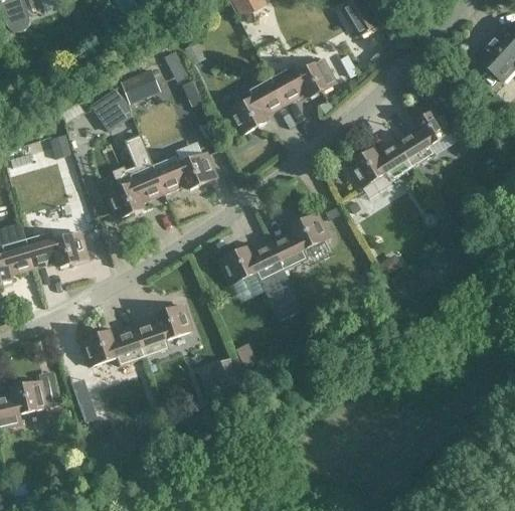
[(0,0),(0,5),(6,23),(7,23),(8,24),(9,25),(10,26),(12,27),(13,28),(15,29),(16,29),(18,29),(19,29),(21,28),(22,28),(24,27),(25,26),(26,25),(27,23),(27,22),(28,21),(28,19),(28,17),(28,16),(29,15),(23,0),(0,0)]
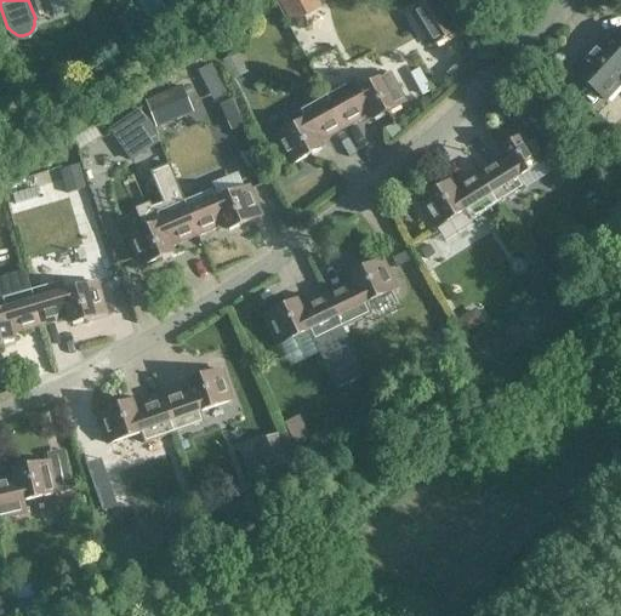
[(273,0),(291,30),(322,12),(314,0),(273,0)]
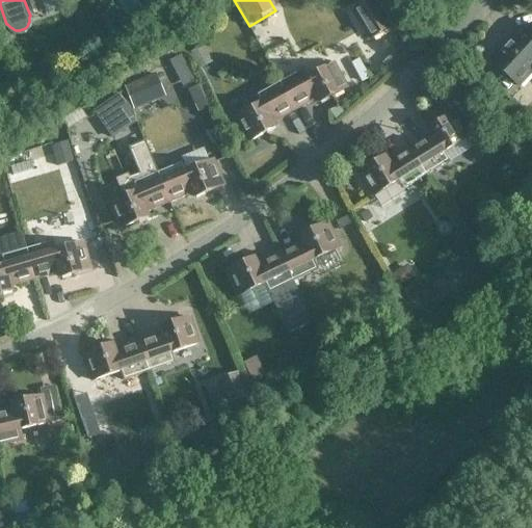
[(370,0),(353,9),(369,38),(390,27),(375,0),(370,0)]
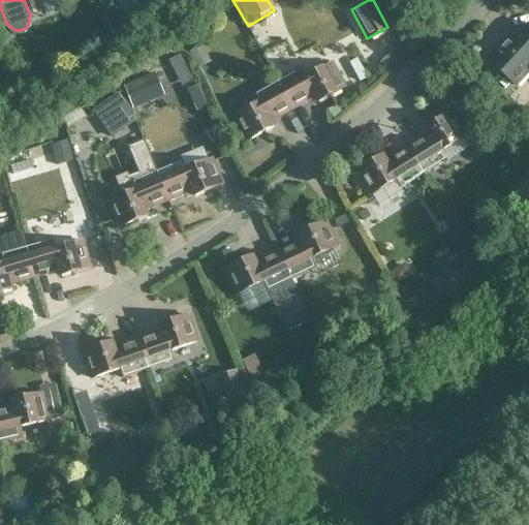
[(528,23),(517,36),(510,31),(502,40),(504,41),(489,58),(511,79),(510,80),(516,85),(528,70),(528,23)]
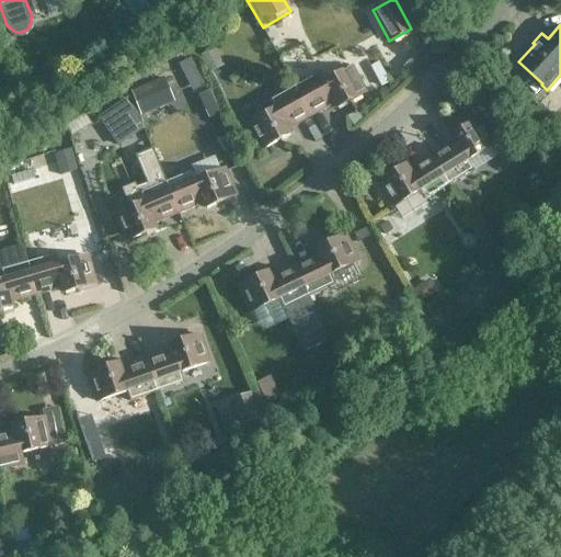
[(213,44),(201,52),(206,64),(219,56),(213,44)]
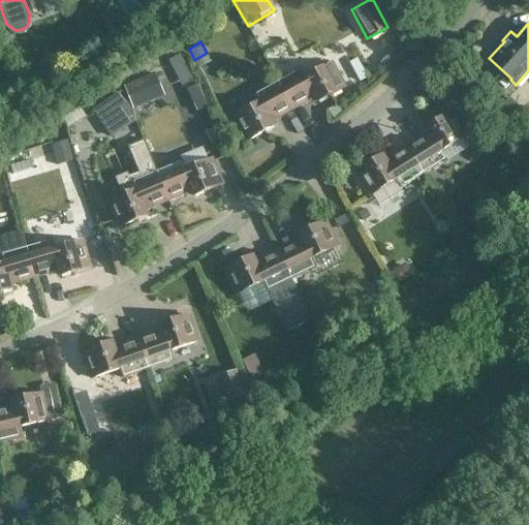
[(181,51),(169,56),(176,69),(187,63),(181,51)]
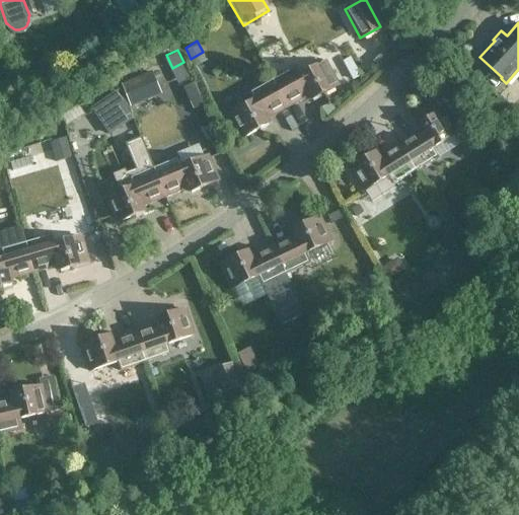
[(296,64),(273,76),(288,103),(309,91),(312,97),(338,83),(324,59),(300,72),(296,64)]
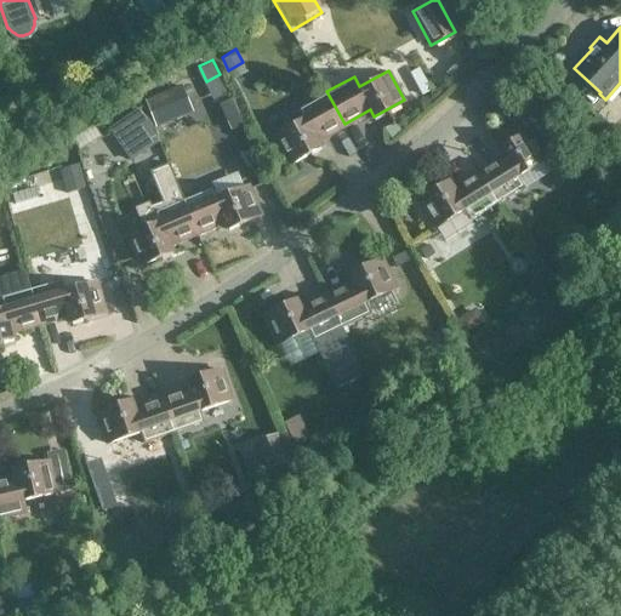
[(183,80),(146,96),(157,124),(188,110),(186,104),(192,101),(183,80)]
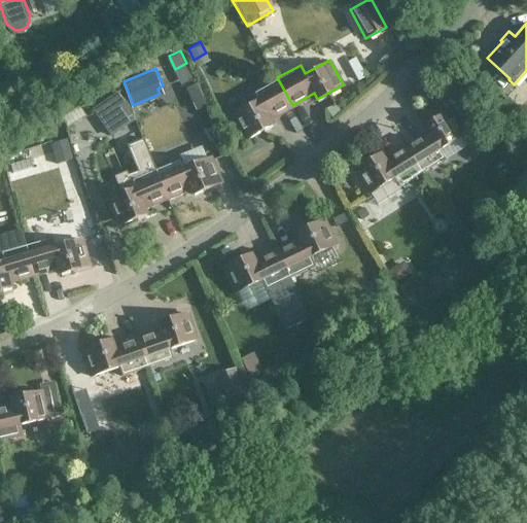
[(292,105),(277,77),(253,91),(258,100),(234,113),(246,137),(273,123),(270,117),(292,105)]
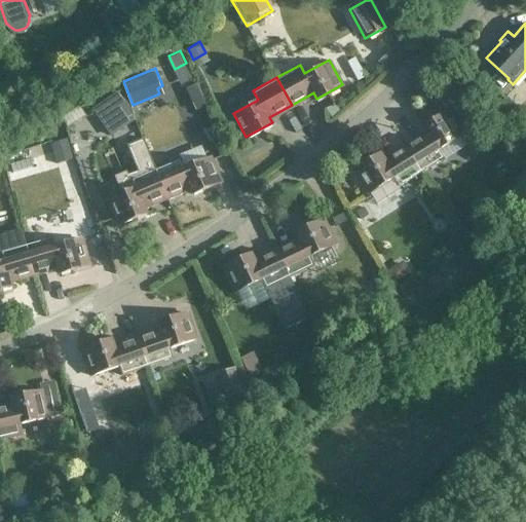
[(122,89),(94,110),(111,136),(135,119),(122,89)]
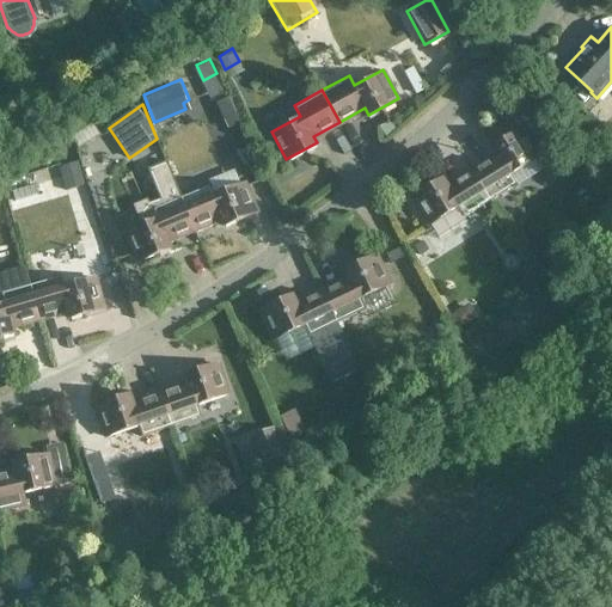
[(389,118),(380,123),(386,135),(397,127),(389,118)]
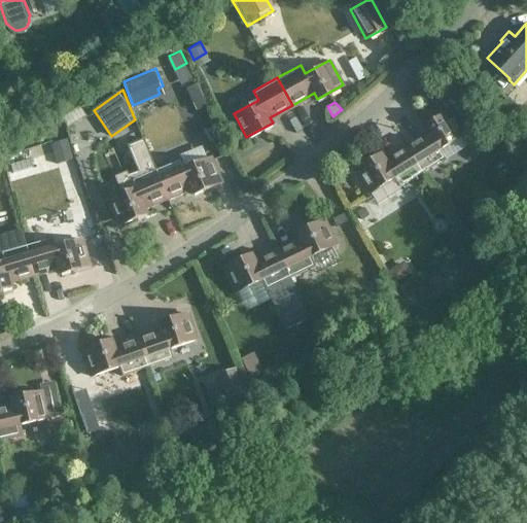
[(81,104),(76,107),(81,116),(86,113),(81,104)]
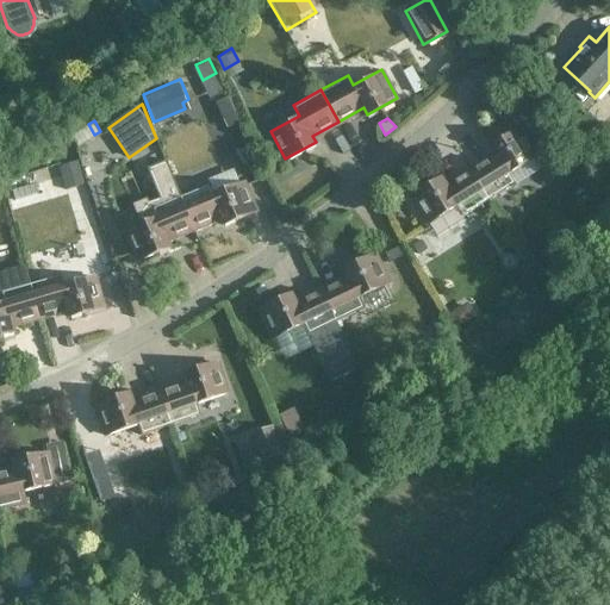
[(495,151),(470,167),(489,197),(515,181),(509,172),(537,154),(520,126),(491,145),(495,151)]
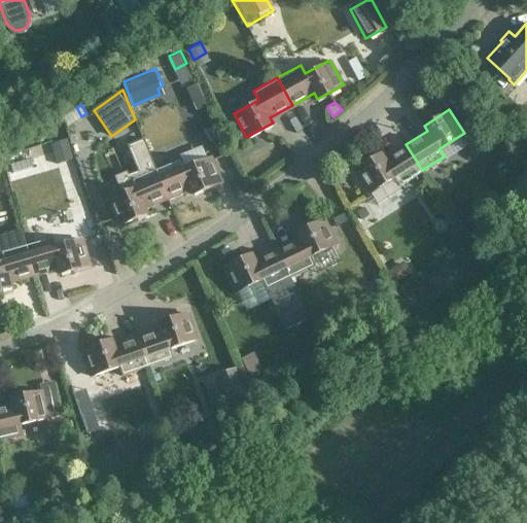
[(159,130),(143,136),(168,196),(191,186),(194,193),(221,181),(210,155),(184,166),(180,158),(172,161),(159,130)]
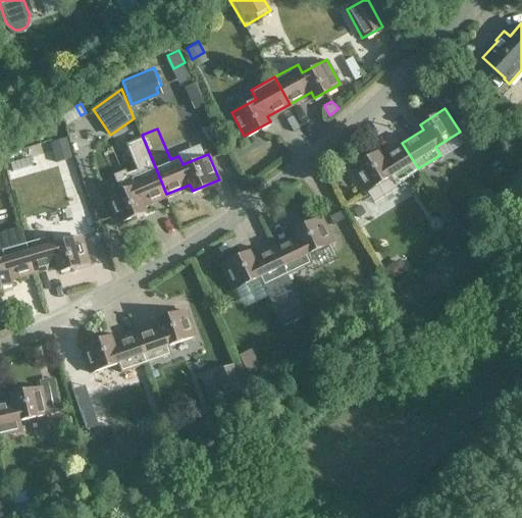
[(66,135),(50,140),(56,159),(72,154),(66,135)]
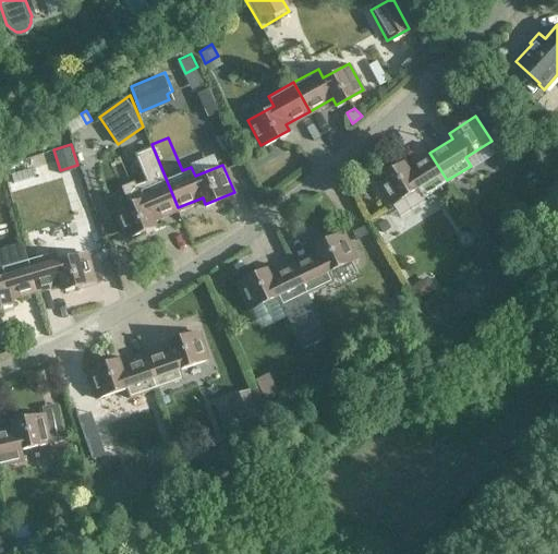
[(178,207),(152,144),(135,151),(149,184),(140,189),(126,194),(131,203),(114,209),(126,237),(155,225),(153,218),(178,207)]
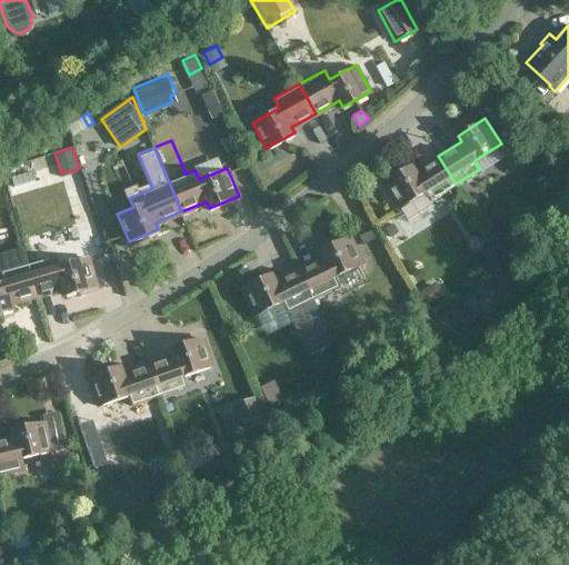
[(411,165),(383,181),(400,207),(408,218),(433,202),(431,199),(456,184),(438,156),(415,170),(411,165)]
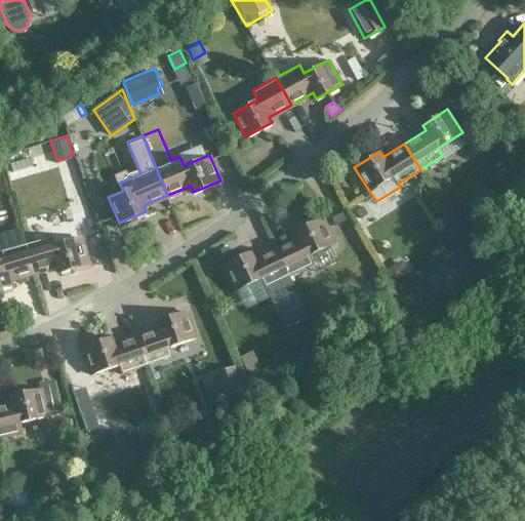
[(346,209),(331,216),(335,224),(350,216),(346,209)]
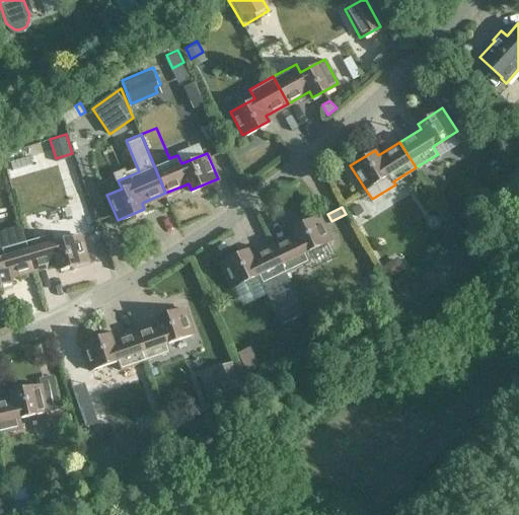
[(296,233),(273,243),(286,271),(309,260),(305,251),(330,239),(319,214),(293,227),(296,233)]
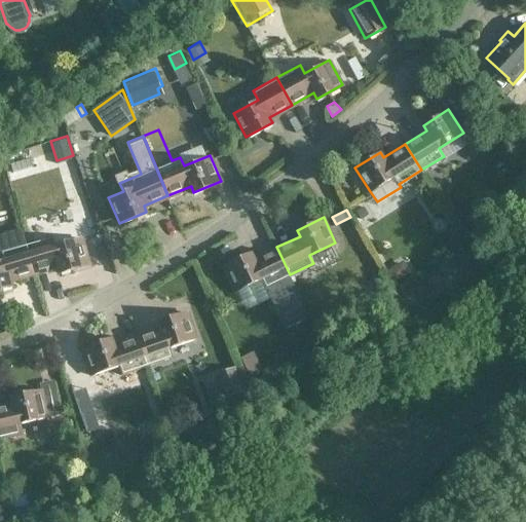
[(0,248),(3,259),(0,260),(0,288),(12,286),(10,278),(35,271),(27,243),(23,227),(0,233),(0,248)]
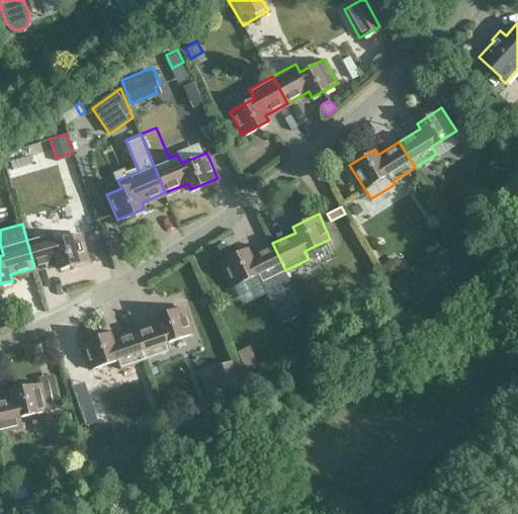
[(51,232),(26,239),(34,267),(59,261),(60,267),(88,259),(81,233),(54,241),(51,232)]
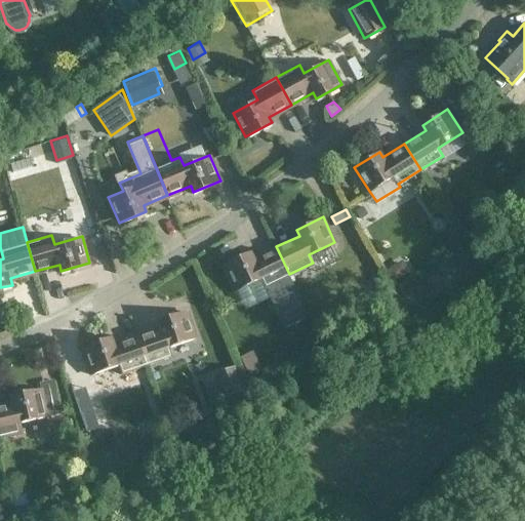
[(250,251),(224,265),(236,289),(261,277),(284,325),(309,313),(289,274),(276,246),(253,257),(250,251)]
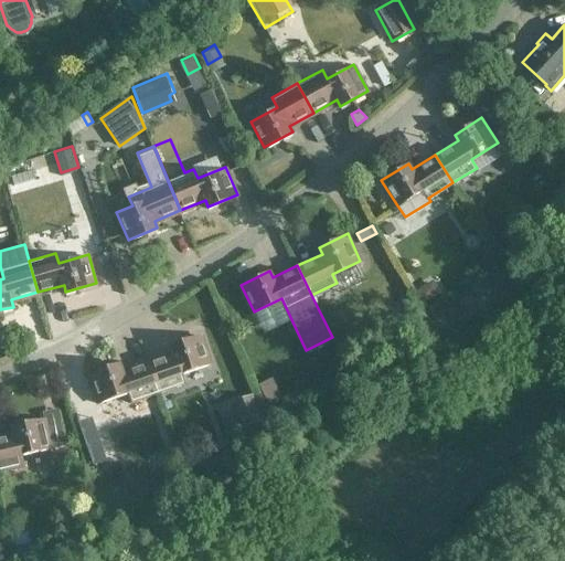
[(434,279),(417,289),(424,300),(440,290),(434,279)]
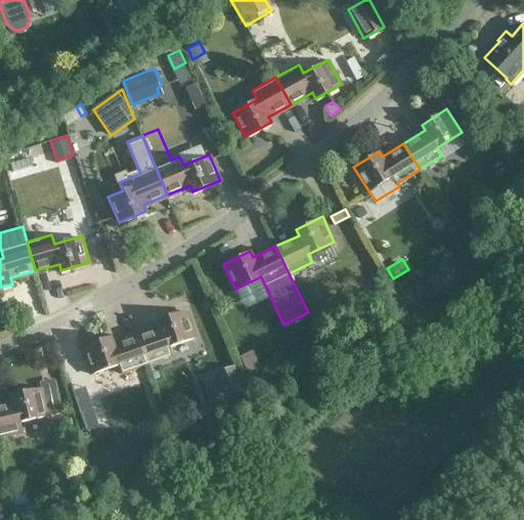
[(161,326),(135,335),(145,363),(172,354),(169,345),(195,336),(186,309),(159,319),(161,326)]
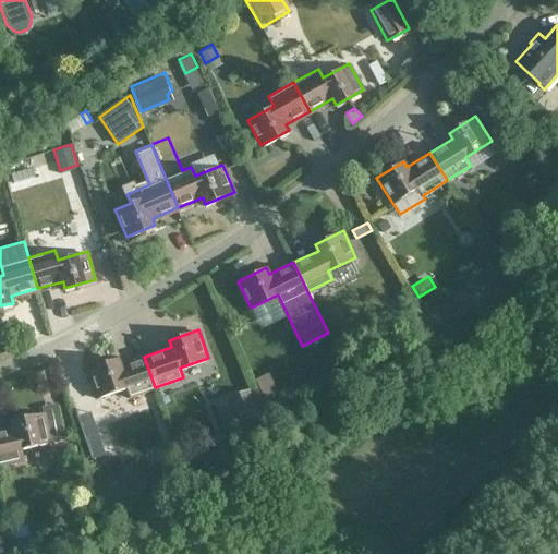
[(155,387),(144,357),(120,364),(118,358),(88,369),(98,396),(126,386),(130,396),(155,387)]
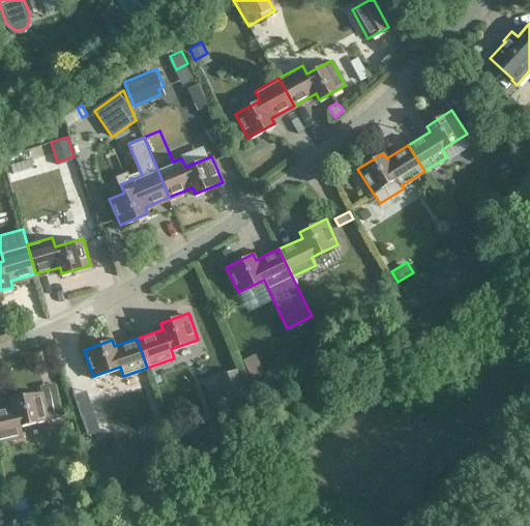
[(256,352),(243,359),(254,379),(267,373),(256,352)]
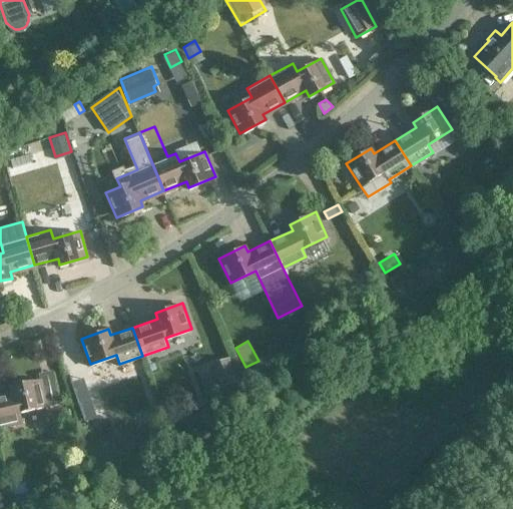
[(229,357),(209,364),(217,386),(237,379),(229,357)]
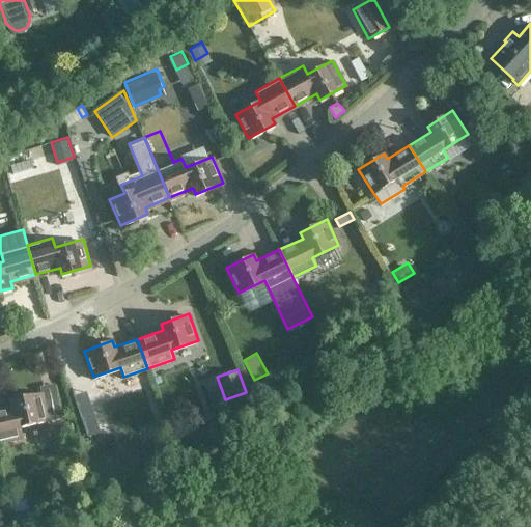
[(85,387),(73,391),(79,409),(91,405),(85,387)]
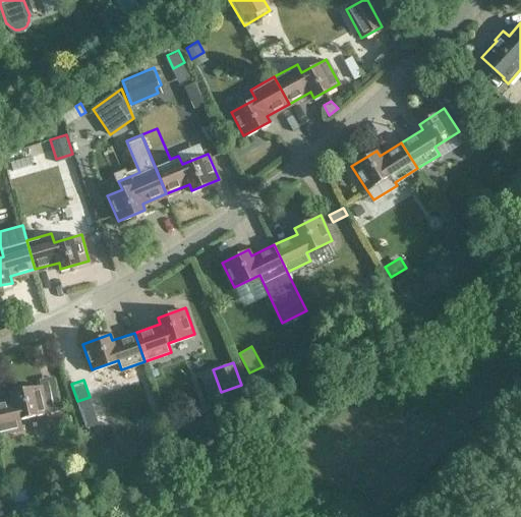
[(14,398),(0,400),(0,432),(21,427),(19,417),(61,408),(55,382),(12,392),(14,398)]
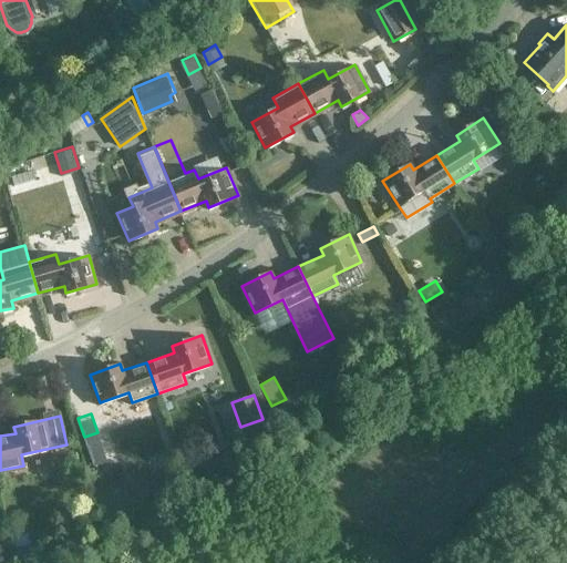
[(4,539),(0,540),(0,562),(10,561),(4,539)]
